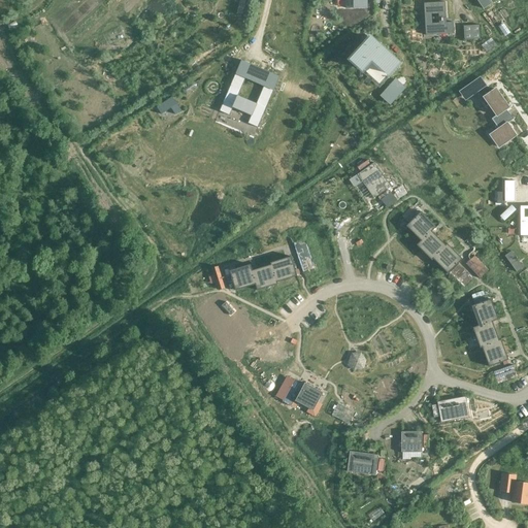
[(367,0),(345,0),(345,8),(367,8),(367,0)]
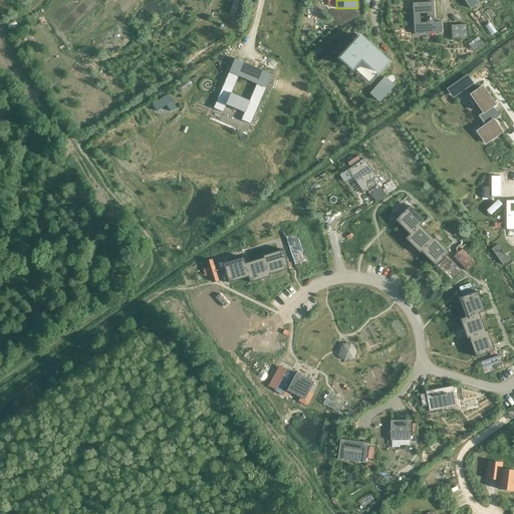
[(475,0),(464,0),(471,9),(478,4),(475,0)]
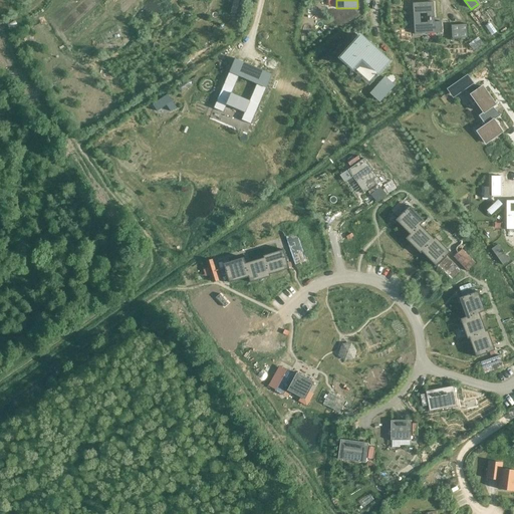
[(415,34),(442,33),(442,22),(435,22),(434,2),(413,3),(415,34)]
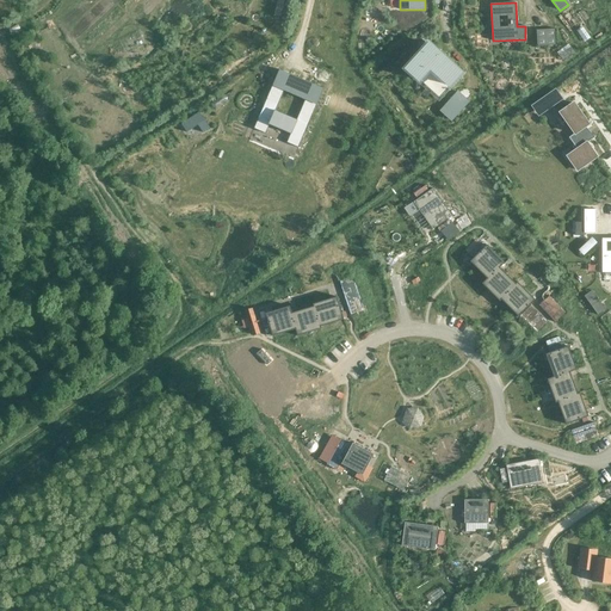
[(555,29),(536,30),(537,47),(556,45),(555,29)]
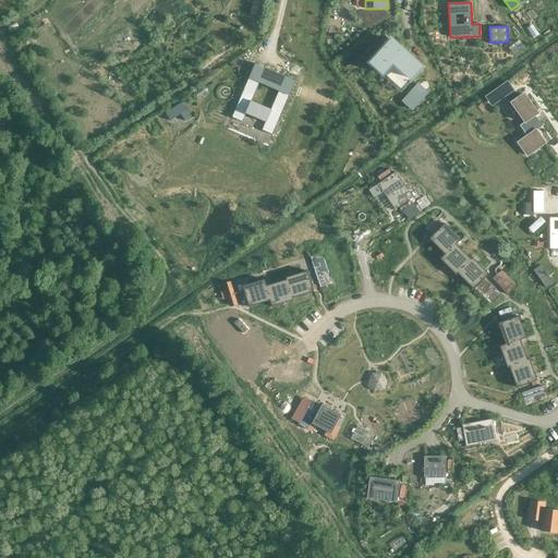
[(371,63),(383,74),(393,63),(411,80),(422,68),(392,40),(371,63)]
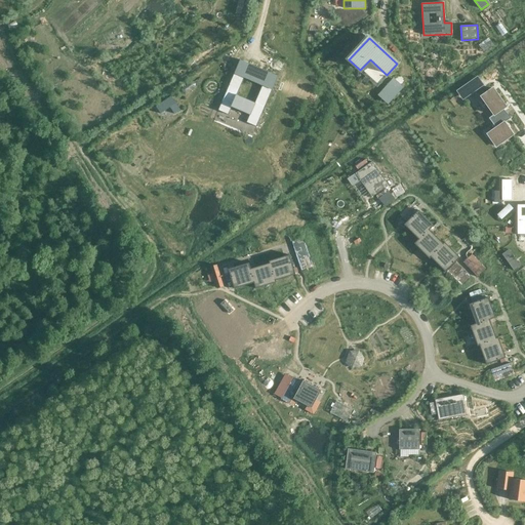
[(275,75),(236,58),(214,109),(225,113),(228,106),(246,114),(243,121),(252,125),(275,75)]
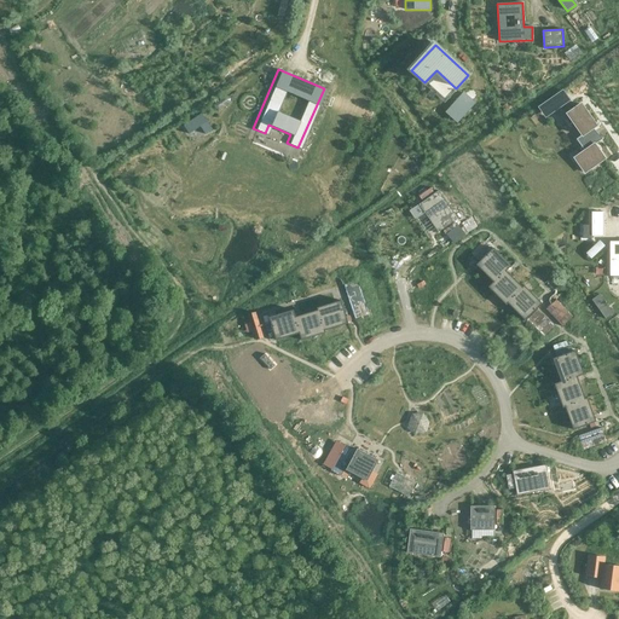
[(562,91),(547,102),(554,113),(570,100),(562,91)]
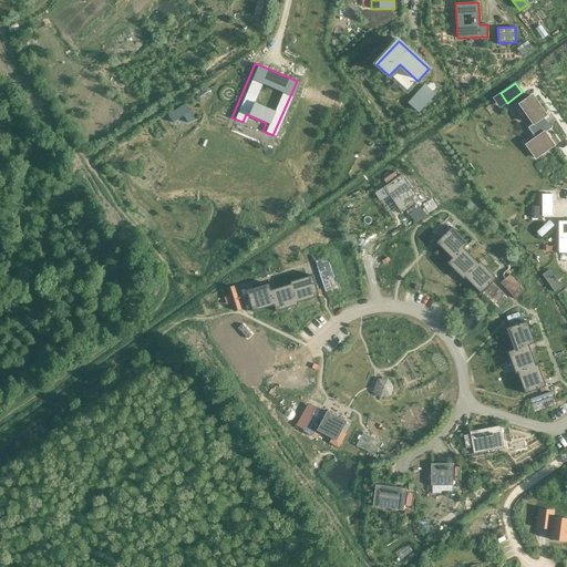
[(415,95),(409,102),(419,112),(434,94),(428,89),(419,99),(415,95)]
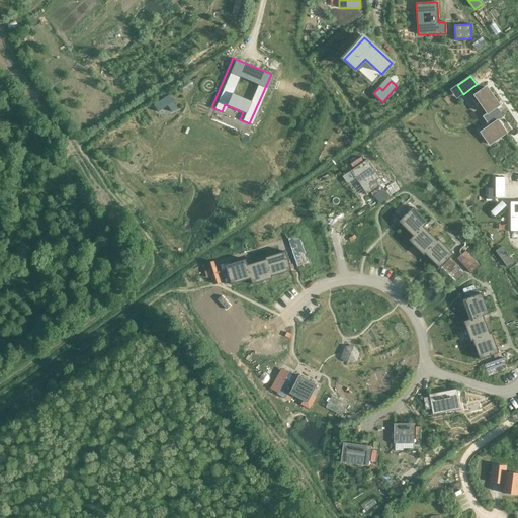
[(487,87),(475,95),(487,113),(483,116),(489,126),(481,133),(490,145),(506,133),(498,121),(503,118),(496,108),(499,105),(487,87)]
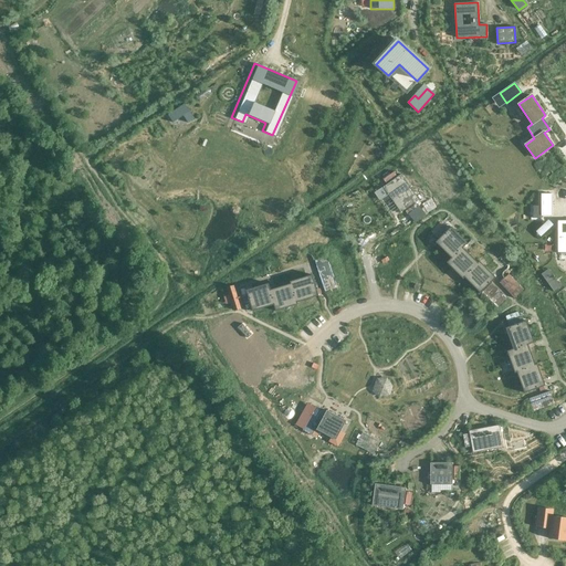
[(185,104),(168,115),(174,123),(184,115),(189,123),(195,118),(185,104)]
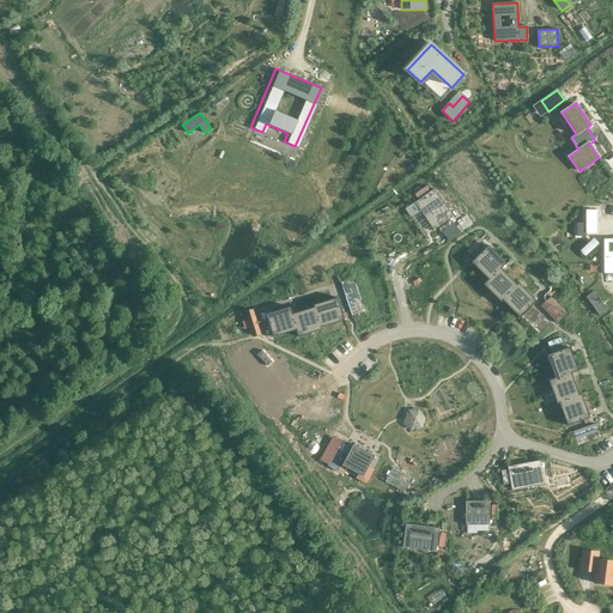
[(435,230),(454,217),(435,189),(416,202),(435,230)]
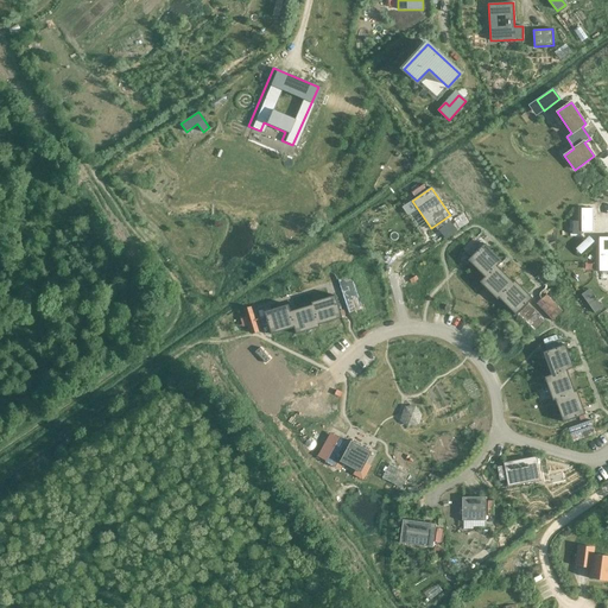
[(403,211),(407,220),(413,216),(409,208),(403,211)]
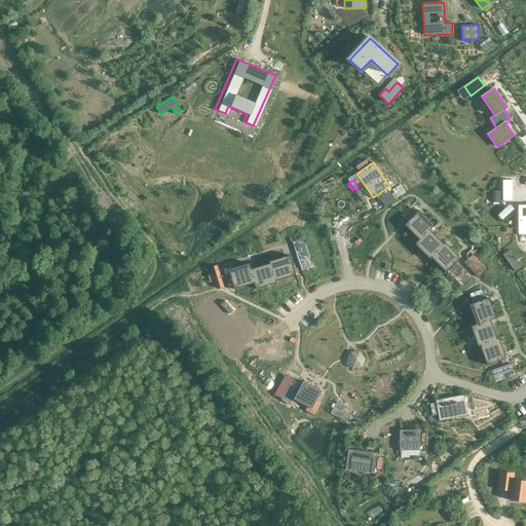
[(514,182),(503,182),(503,198),(514,198),(514,182)]
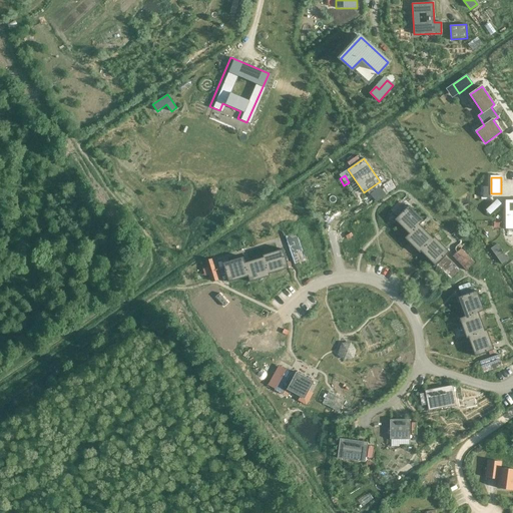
[(395,219),(409,233),(405,238),(424,220),(409,205),(395,219)]
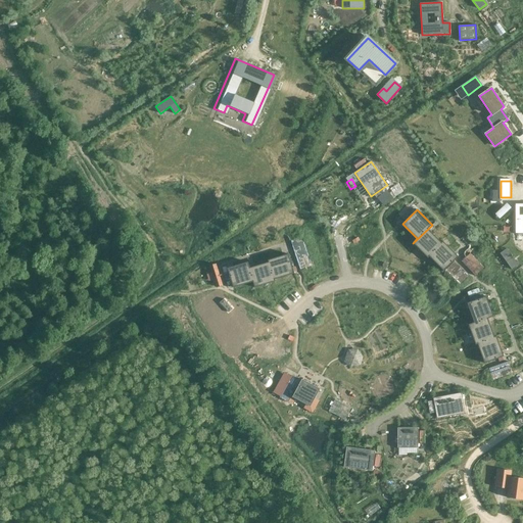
[(413,243),(427,257),(443,242),(443,241),(441,243),(428,229),(432,225),(413,243)]
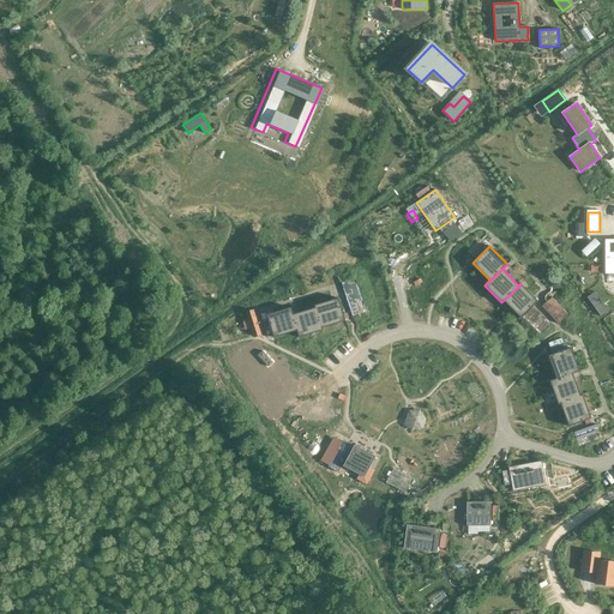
[(521,284),(501,302),(503,304),(504,301),(521,318),(537,301),(521,284)]
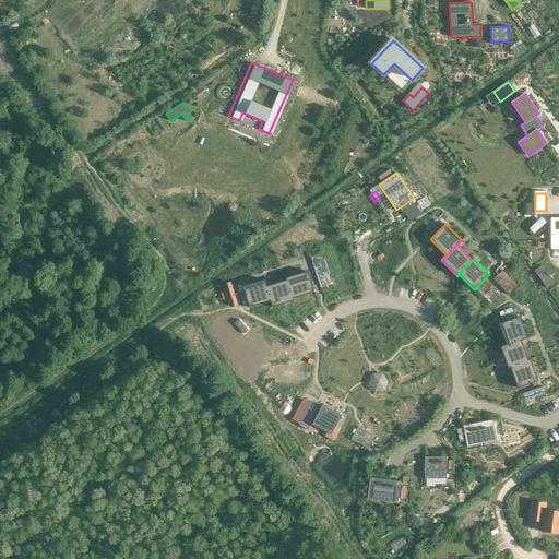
[(314,293),(308,272),(287,278),(294,301),(295,301),(294,299),(314,293)]
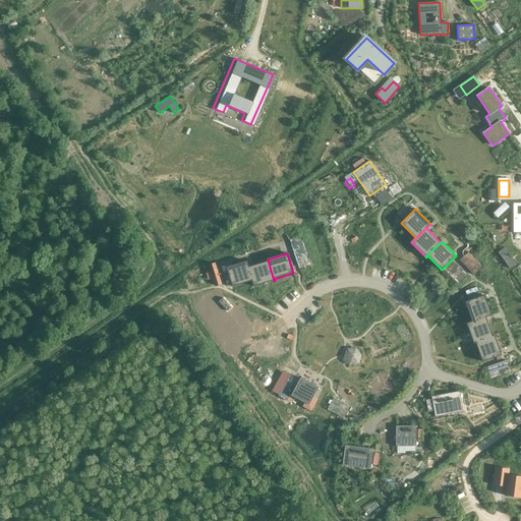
[(516,264),(509,254),(503,258),(510,269),(516,264)]
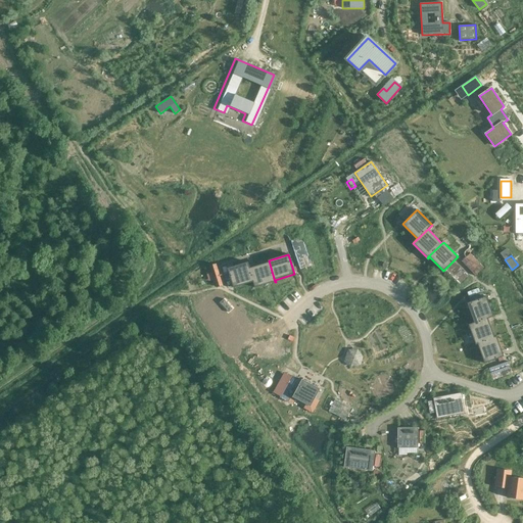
[(275,282),(269,260),(268,260),(269,263),(250,268),(248,263),(247,263),(255,288),(275,282)]
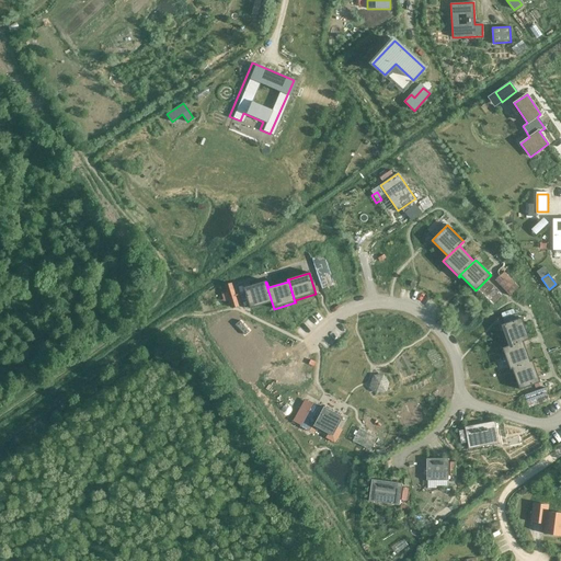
[(274,309),(265,282),(244,288),(250,309),(272,302),(273,309),(274,309)]
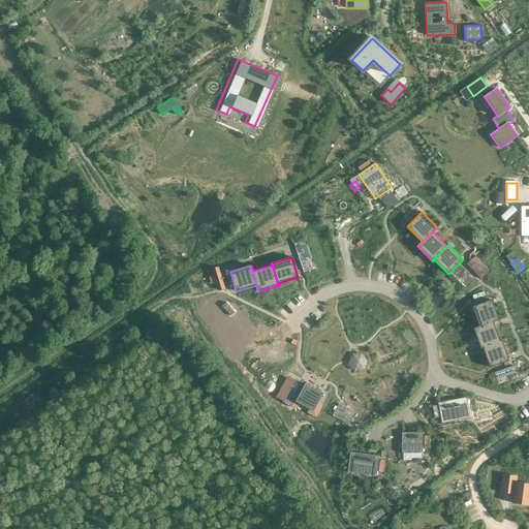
[(218,268),(212,270),(218,290),(224,288),(218,268)]
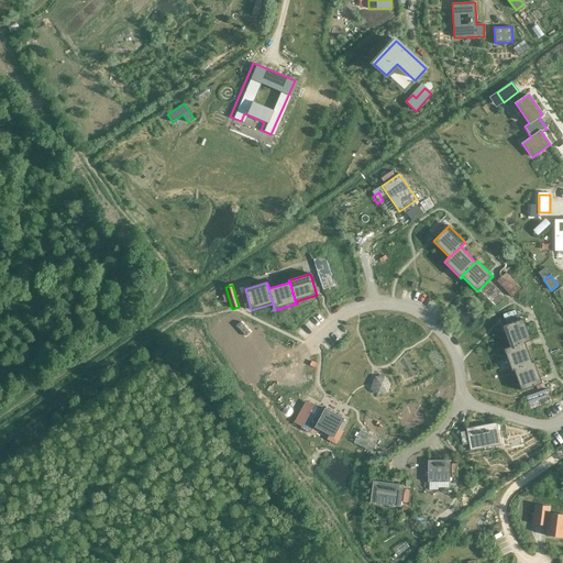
[(531,340),(523,319),(503,327),(510,348),(504,350),(505,350),(531,340)]
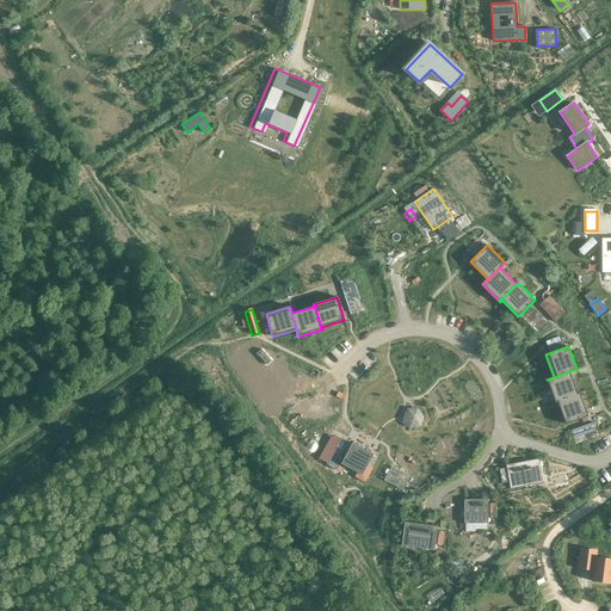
[(578,394),(569,372),(576,370),(576,369),(548,380),(555,402),(580,394),(580,393),(578,394)]
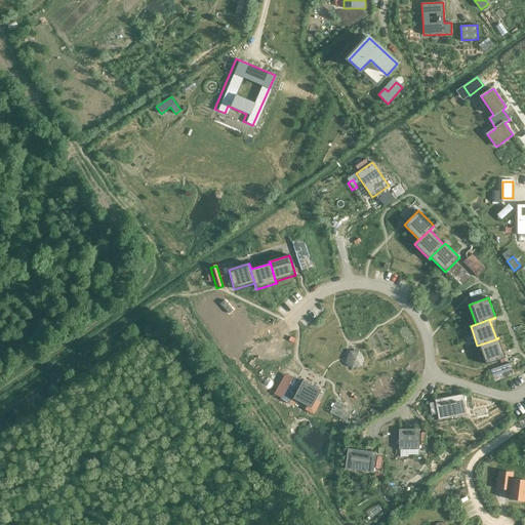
[(480,346),(486,365),(506,358),(498,338),(477,346),(478,347),(480,346)]
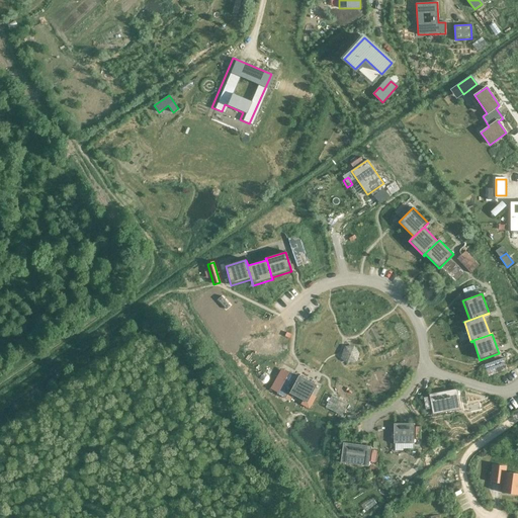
[(340,353),(341,368),(355,366),(353,351),(340,353)]
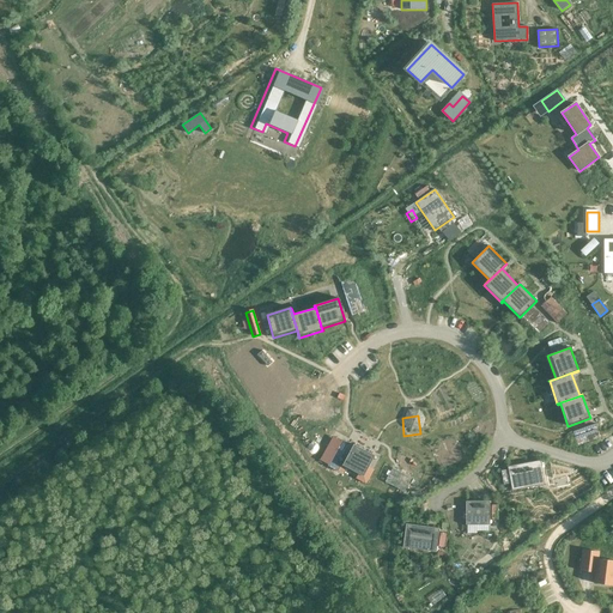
[(343,466),(364,477),(375,456),(354,444),(343,466)]
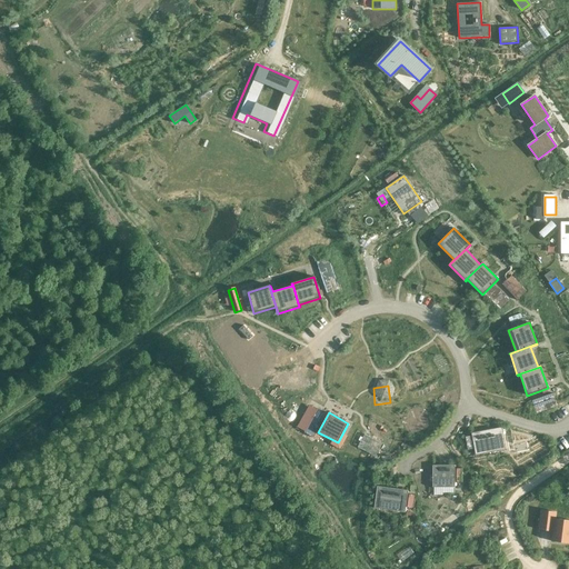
[(476,456),(506,449),(502,428),(471,433),(476,456)]
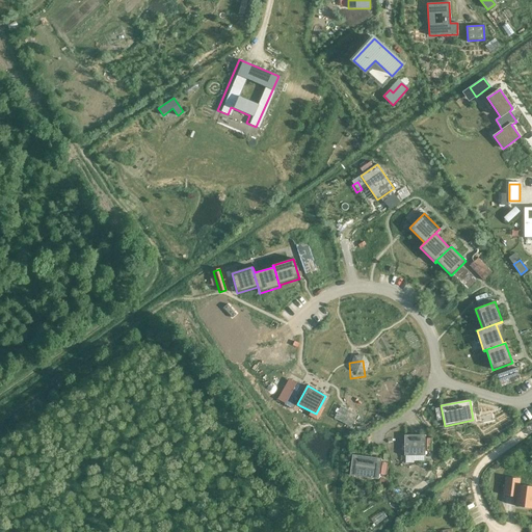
[(425,456),(425,435),(404,435),(404,456),(425,456)]
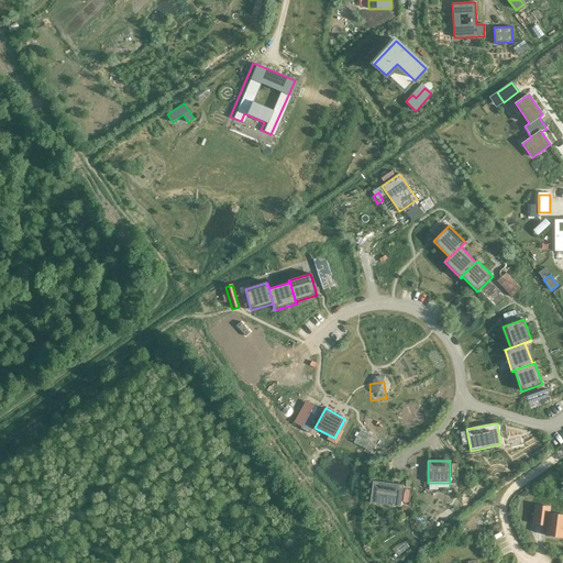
[(404,486),(373,482),(370,503),(400,507),(404,486)]
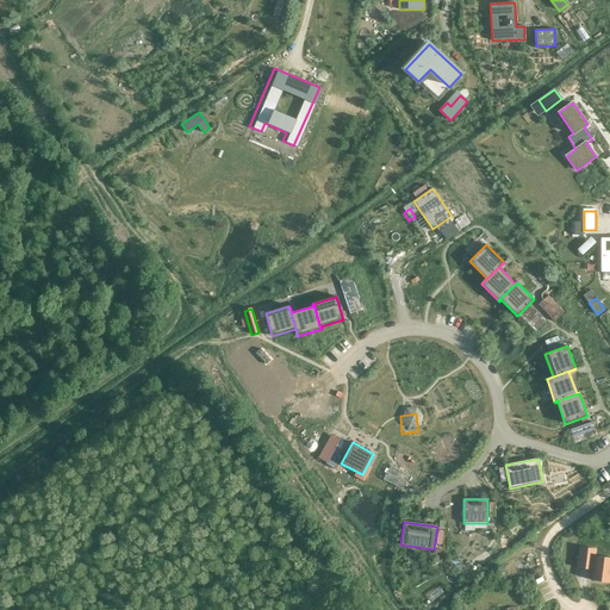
[(578,568),(592,570),(591,580),(609,583),(609,558),(595,556),(596,549),(580,547),(578,568)]
